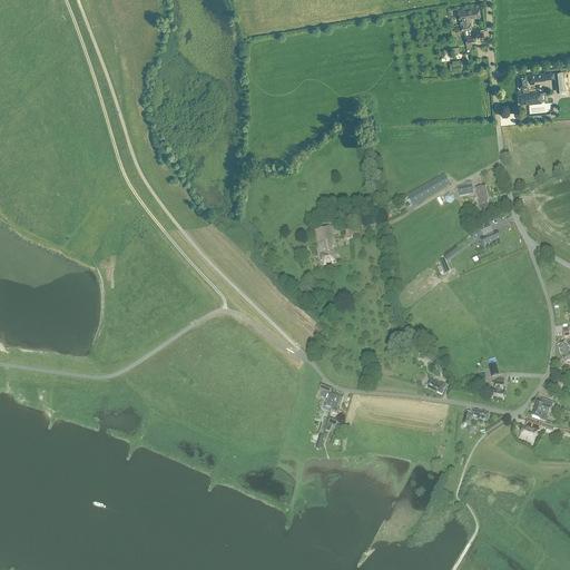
[(472,30),(471,22),(470,22),(470,19),(481,18),(479,7),(458,10),(460,21),(460,25),(461,31),(464,31),(465,43),(475,41),(474,33),(472,35),(471,30),(472,30)]
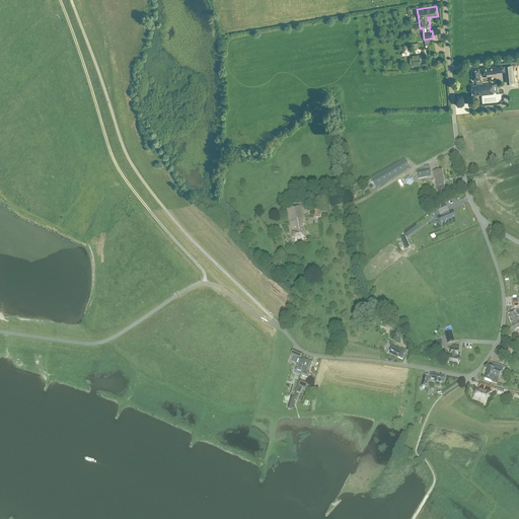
[(412,56),(413,66),(421,65),(420,55),(412,56)]
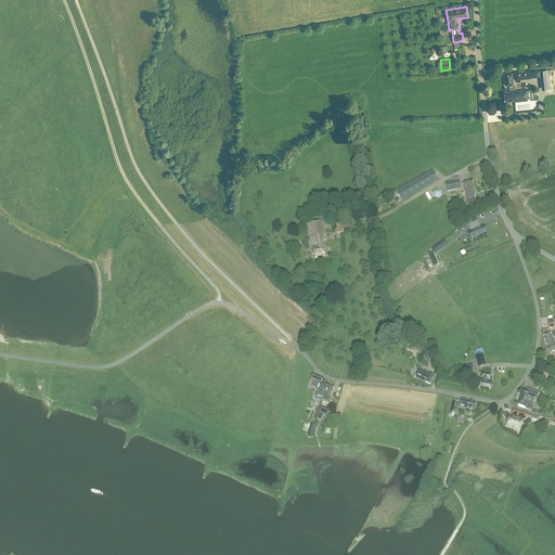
[(513,85),(512,73),(503,74),(505,86),(508,86),(513,85)]
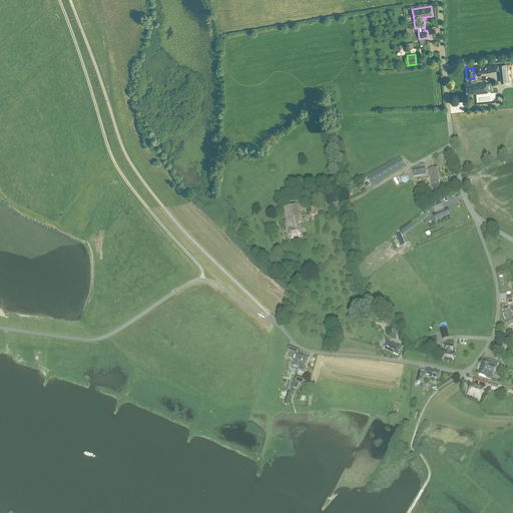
[(488,93),(486,81),(476,82),(476,78),(474,78),(470,79),(471,84),(466,84),(467,94),(476,93),(476,94),(488,93)]
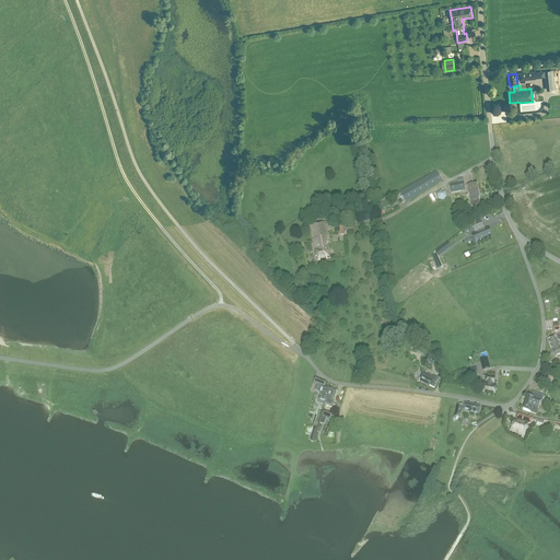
[(407,202),(442,182),(436,172),(400,193),(407,202)]
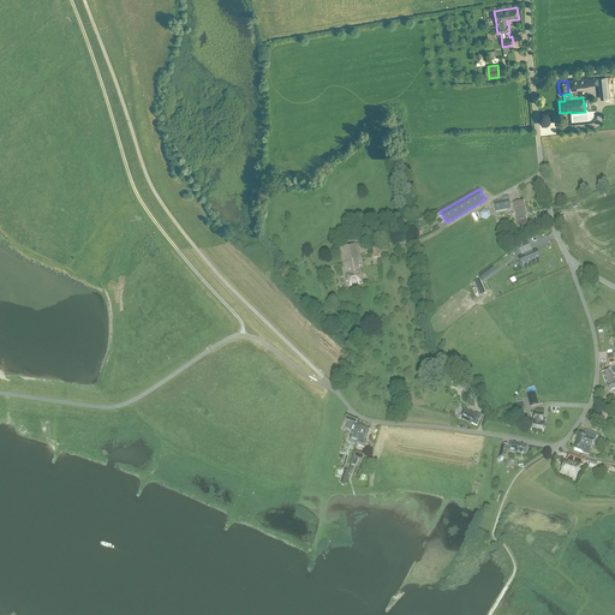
[(511,209),(508,196),(502,197),(503,201),(494,202),(496,213),(511,209)]
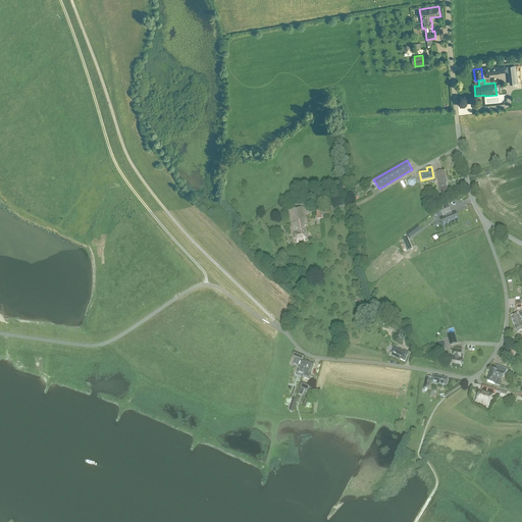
[(448,191),(446,180),(444,171),(435,172),(439,193),(448,191)]
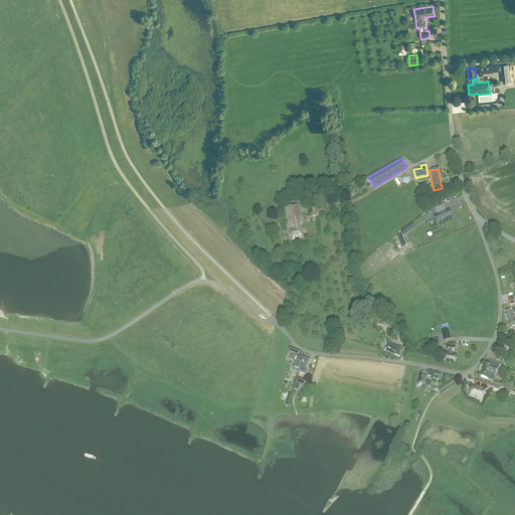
[(404,175),(401,178),(402,183),(404,183),(407,184),(410,180),(409,176),(404,175)]
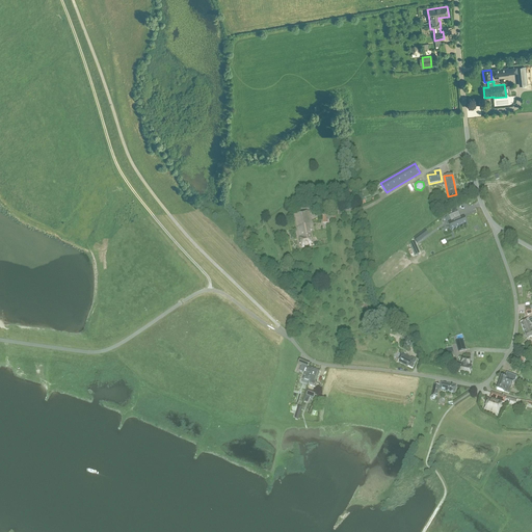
[(313,230),(310,211),(295,214),(301,246),(313,244),(310,231),(313,230)]
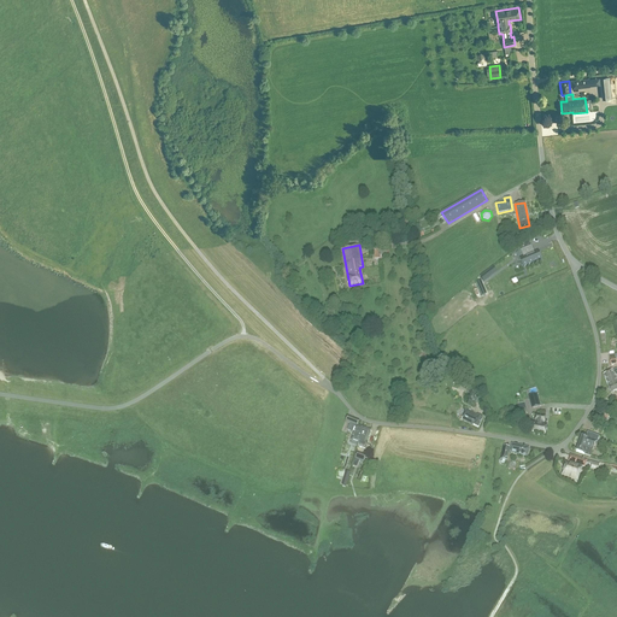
[(386,246),(374,246),(375,257),(387,256),(386,246)]
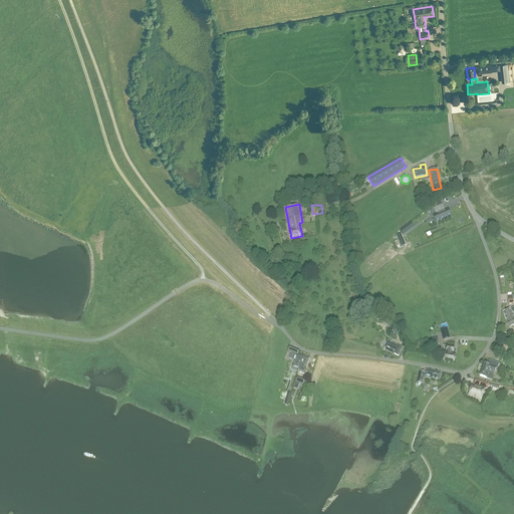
[(445,211),(444,209),(443,205),(434,208),(437,215),(434,216),(436,222),(451,215),(448,210),(445,211)]
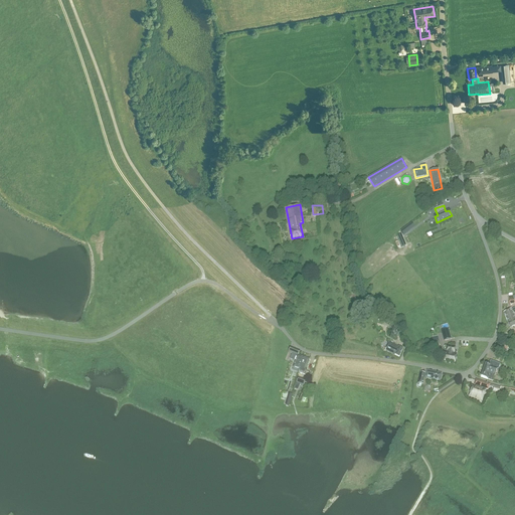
[(411,222),(400,231),(404,235),(414,227),(411,222)]
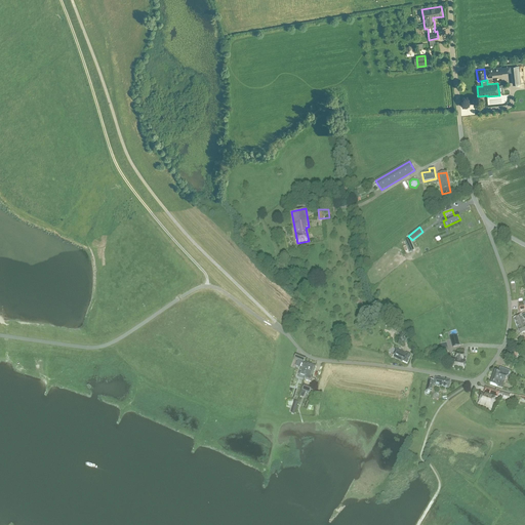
[(524,325),(524,324),(521,315),(513,318),(517,329),(524,325)]
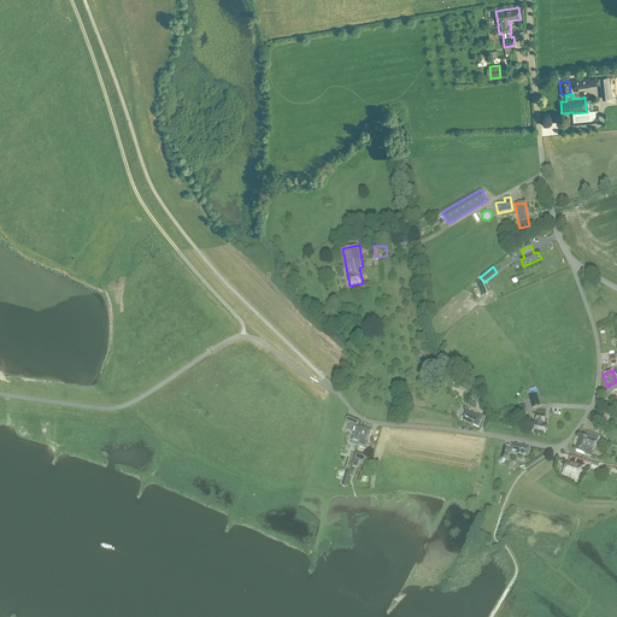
[(465,389),(472,399),(476,397),(472,391),(470,387),(465,389)]
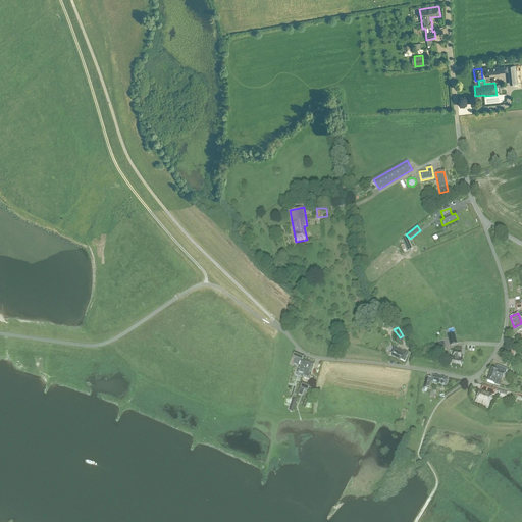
[(458,343),(455,333),(448,334),(451,345),(458,343)]
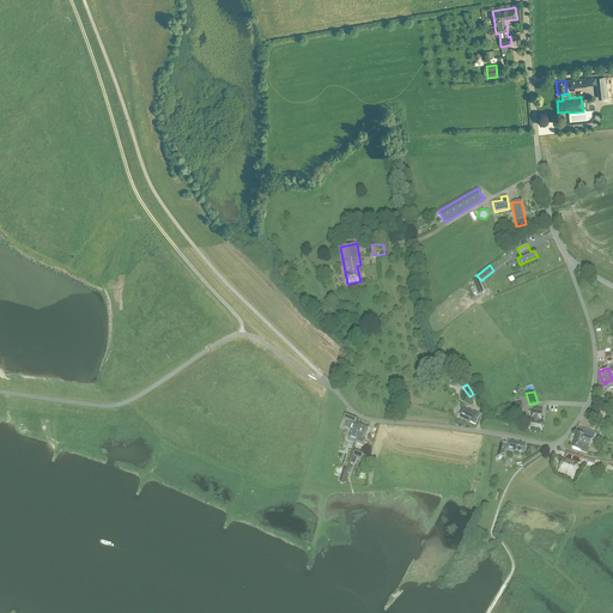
[(594,413),(599,419),(606,413),(602,407),(594,413)]
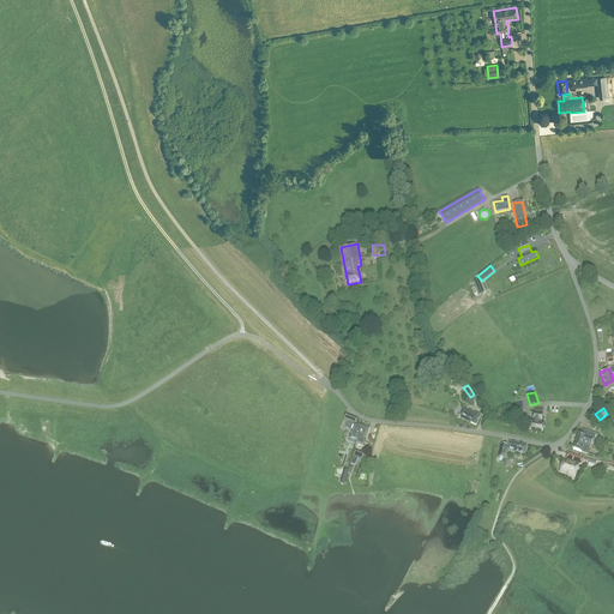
[(476,425),(481,416),(464,409),(461,417),(476,425)]
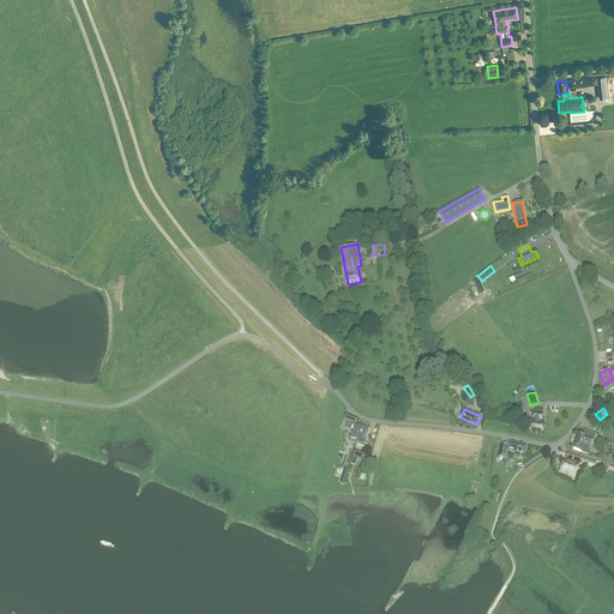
[(543,432),(546,421),(541,420),(542,414),(534,413),(533,420),(529,420),(528,428),(543,432)]
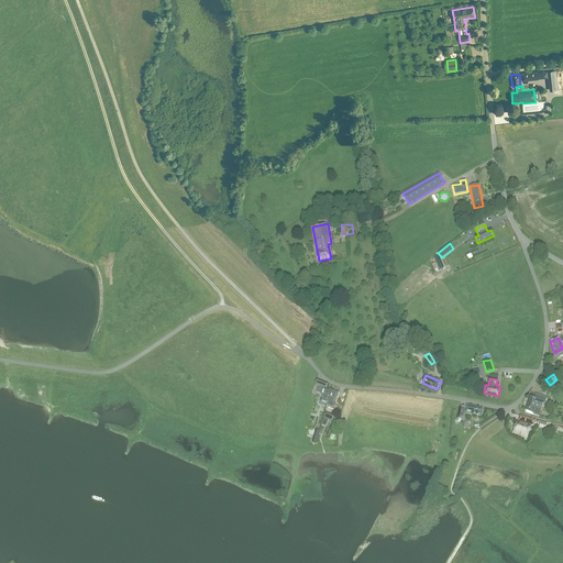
[(328,384),(323,382),(317,379),(315,385),(326,388),(327,388),(328,384)]
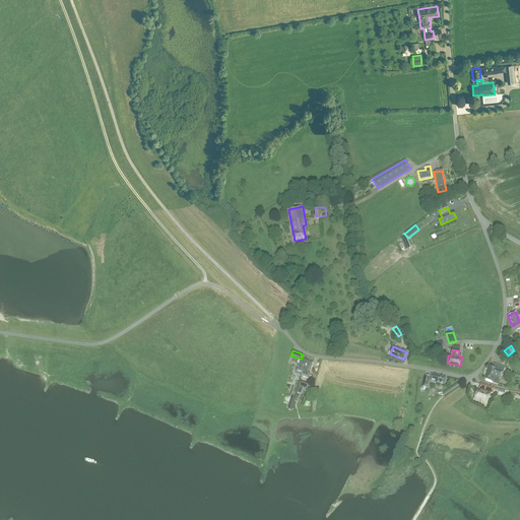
[(296,371),(302,374),(306,361),(302,359),(301,359),(296,371)]
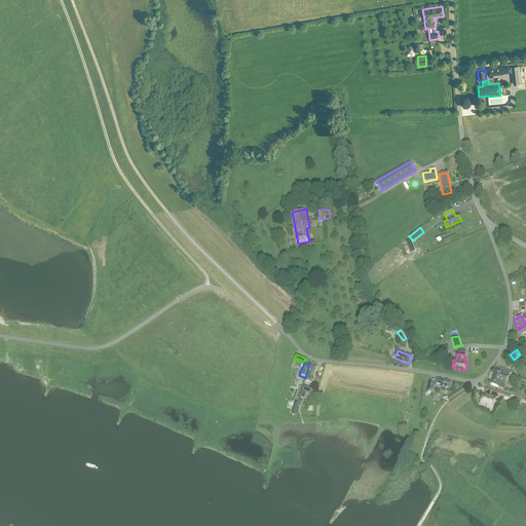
[(315,367),(309,365),(305,378),(304,380),(311,383),(313,378),(312,378),(315,367)]
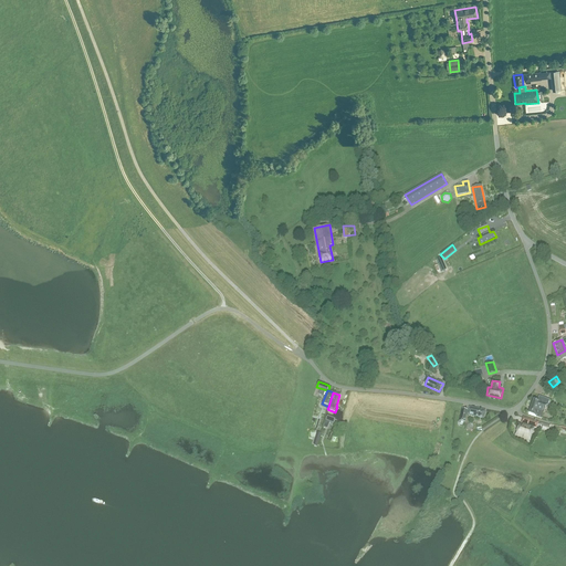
[(548,406),(549,400),(543,398),(541,404),(534,400),(528,415),(543,419),(547,406),(548,406)]
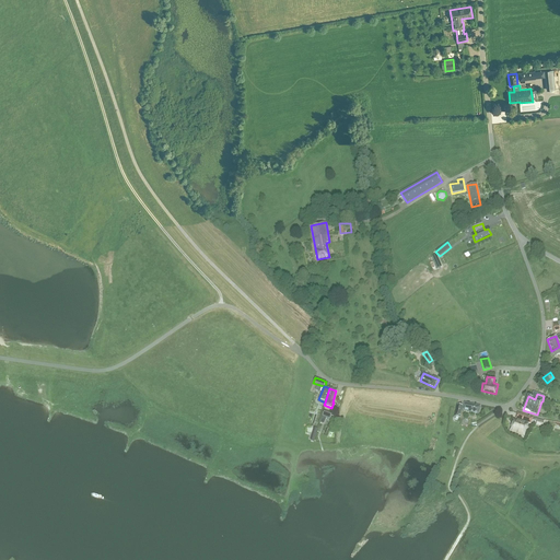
[(478,415),(480,407),(464,404),(463,411),(478,415)]
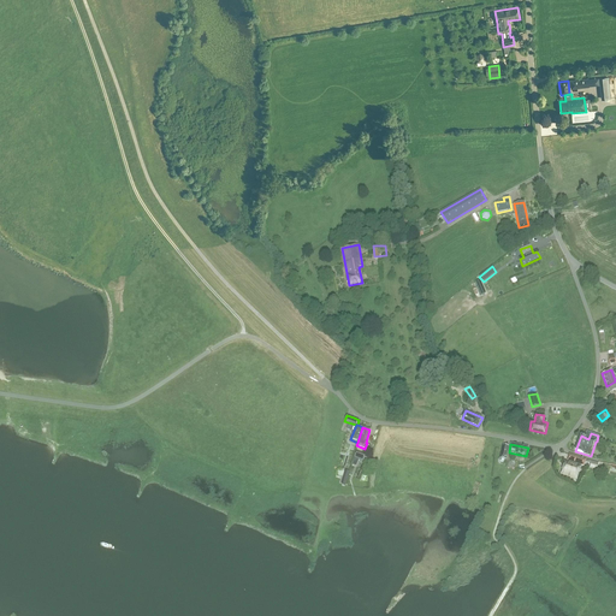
[(363,461),(366,454),(361,452),(357,451),(353,461),(356,462),(359,458),(363,461)]
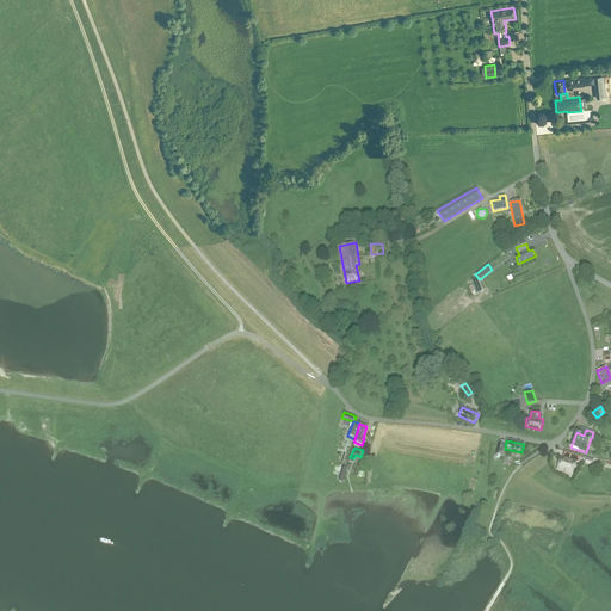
[(572,476),(576,462),(579,462),(581,457),(581,456),(565,451),(562,458),(561,457),(556,470),(572,476)]
